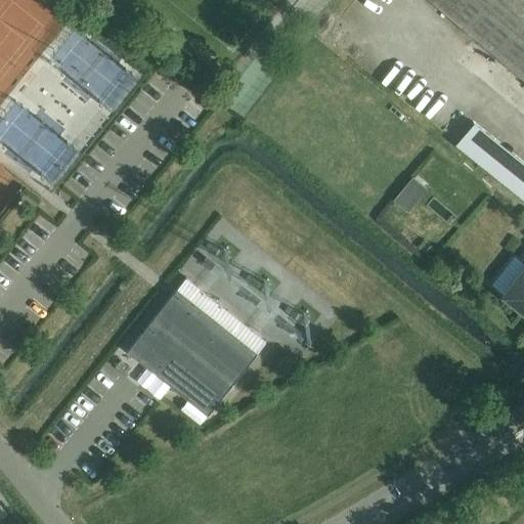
[(523,0),(429,0),(523,80),(523,0)]
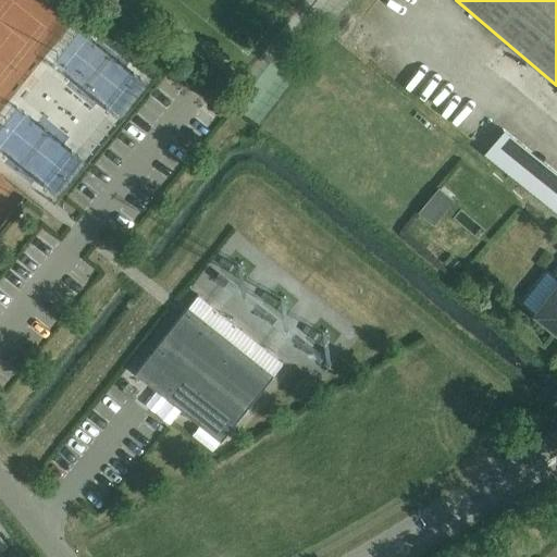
[(556,158),(521,130),(502,156),(556,200),(556,158)]
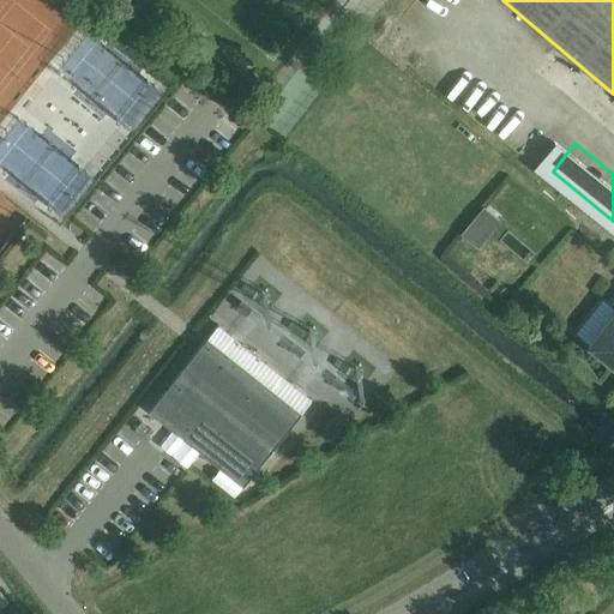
[(470,221),(459,234),(476,247),(487,234),(470,221)]
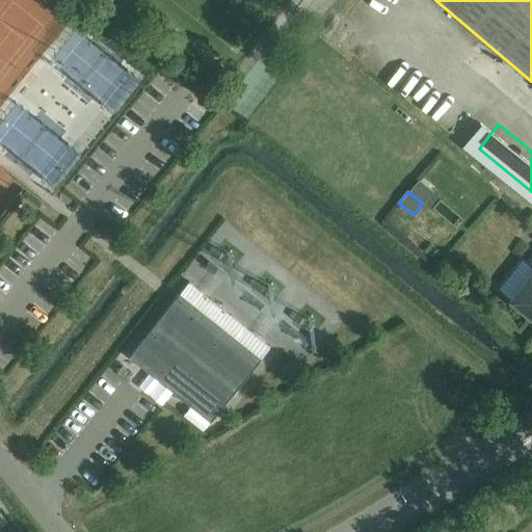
[(531,263),(530,267),(531,268),(531,272),(521,287),(516,287),(512,293),(512,297),(510,300),(531,317),(531,263)]
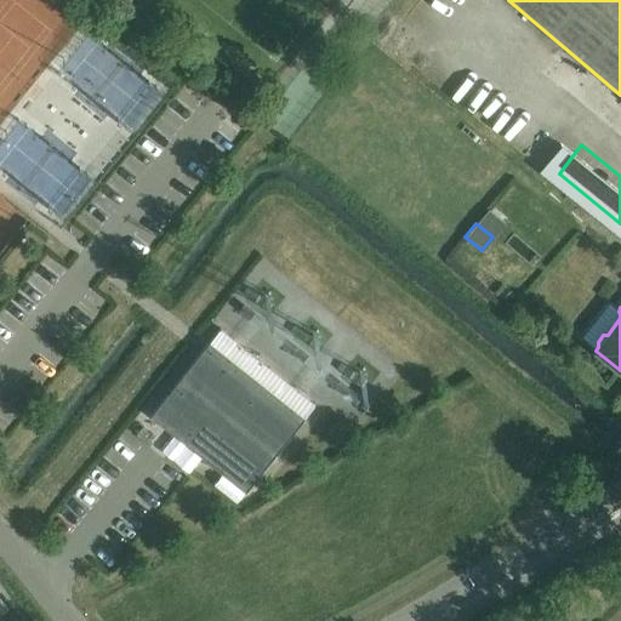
[(210,341),(151,416),(246,491),(305,417),(314,405),(314,404),(305,416),(224,353),(234,341),(233,341),(220,330),(220,329),(210,341)]
